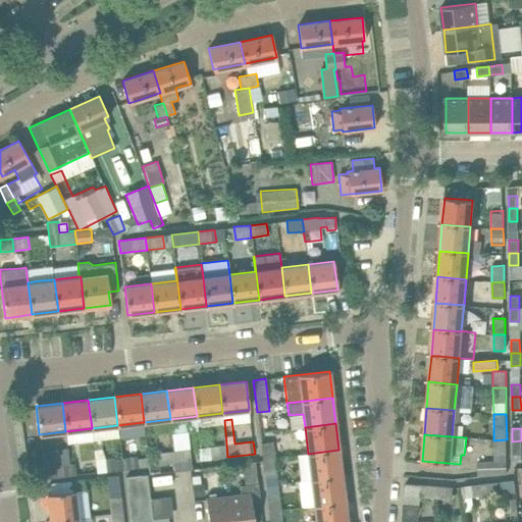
[(493,461),(478,461),(478,476),(507,475),(507,439),(493,440),(493,461)]
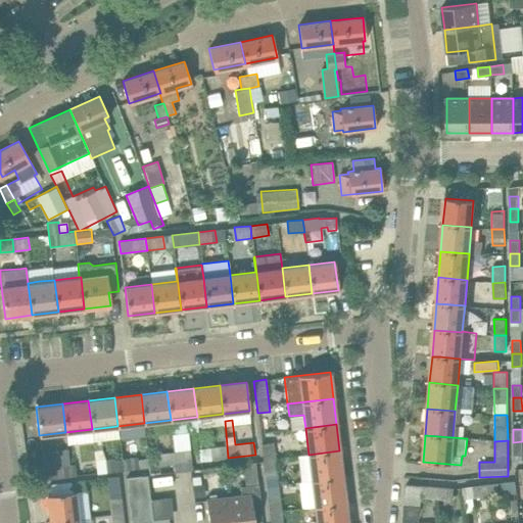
[(522,441),(513,442),(514,455),(522,455),(522,441)]
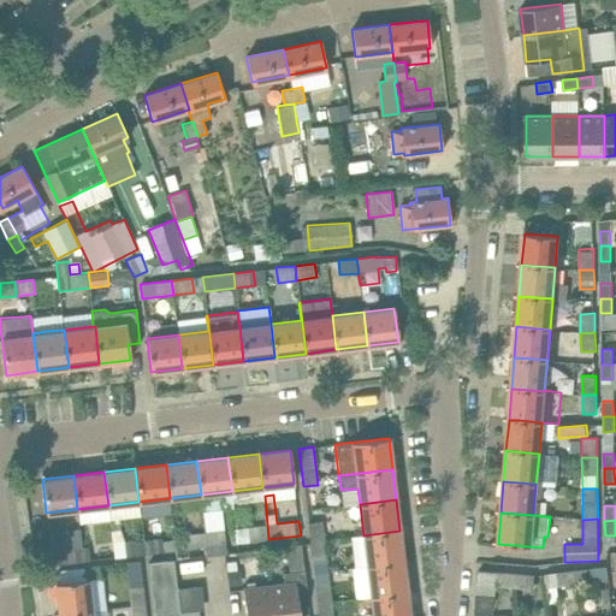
[(311,542),(325,539),(323,521),(308,522),(311,542)]
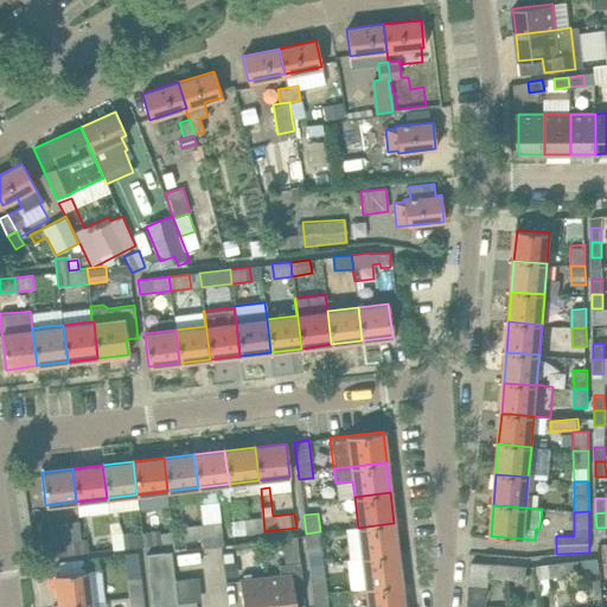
[(264,531),(263,517),(244,519),(246,534),(264,531)]
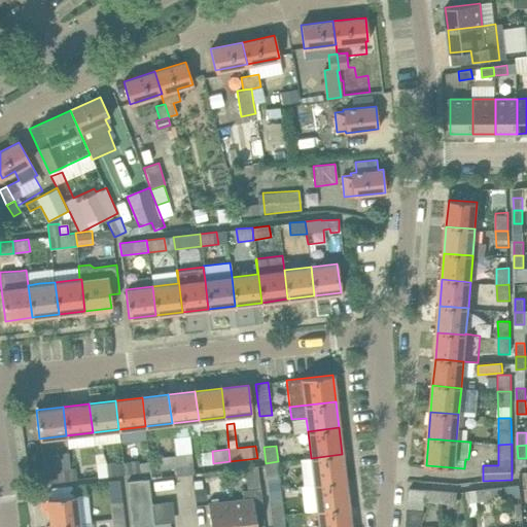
[(177,467),(203,464),(201,452),(176,455),(177,467)]
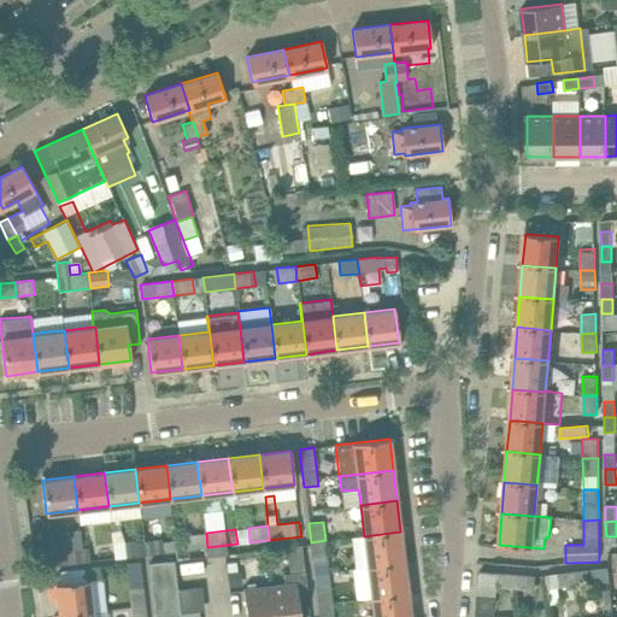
[(404,563),(400,532),(364,536),(368,566),(404,563)]
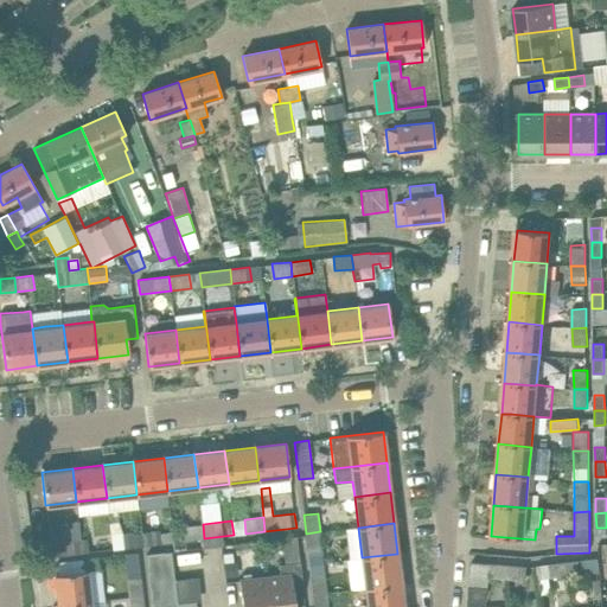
[(204,538),(203,524),(183,526),(185,541),(204,538)]
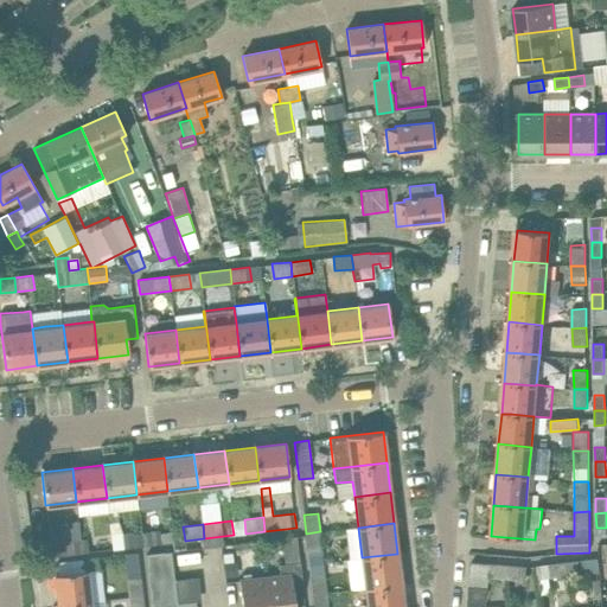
[(173,532),(160,534),(160,530),(141,532),(144,545),(161,543),(174,542),(173,532)]
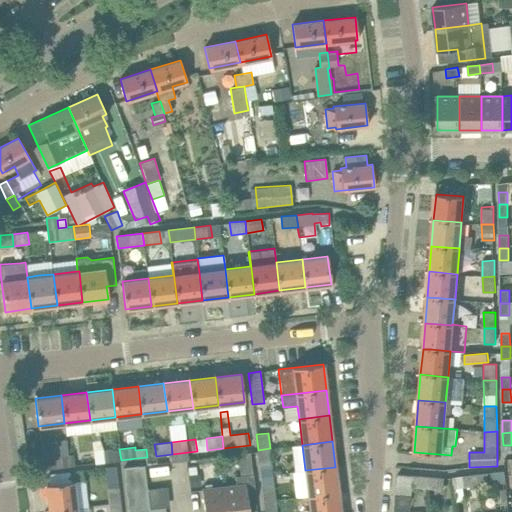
[(270,448),(258,450),(260,466),(272,465),(270,448)]
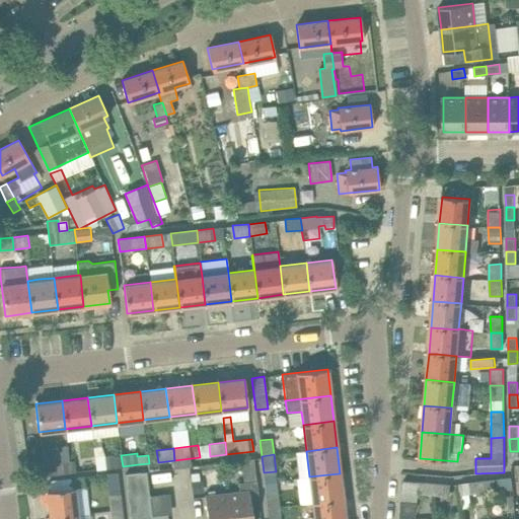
[(123,466),(121,455),(95,458),(96,469),(123,466)]
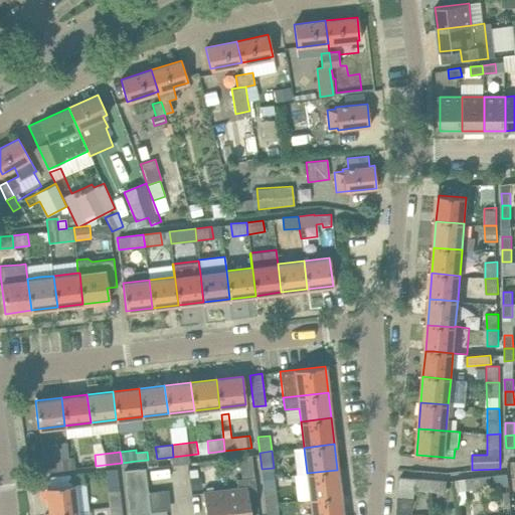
[(43,461),(44,473),(75,469),(74,457),(43,461)]
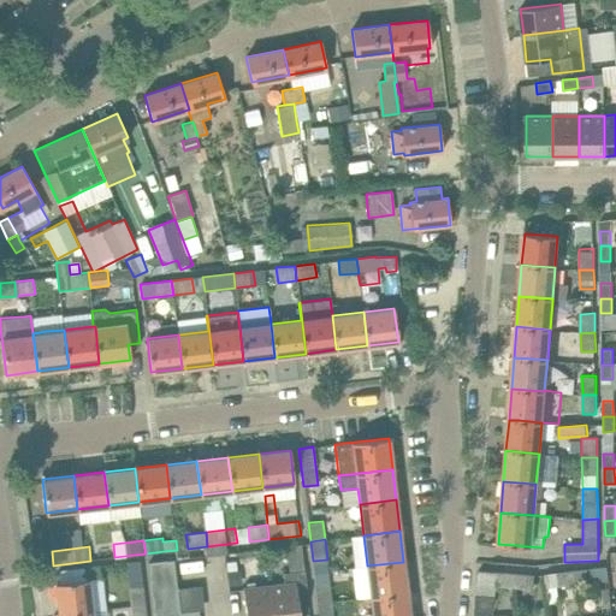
[(152,590),(177,586),(173,560),(149,562),(152,590)]
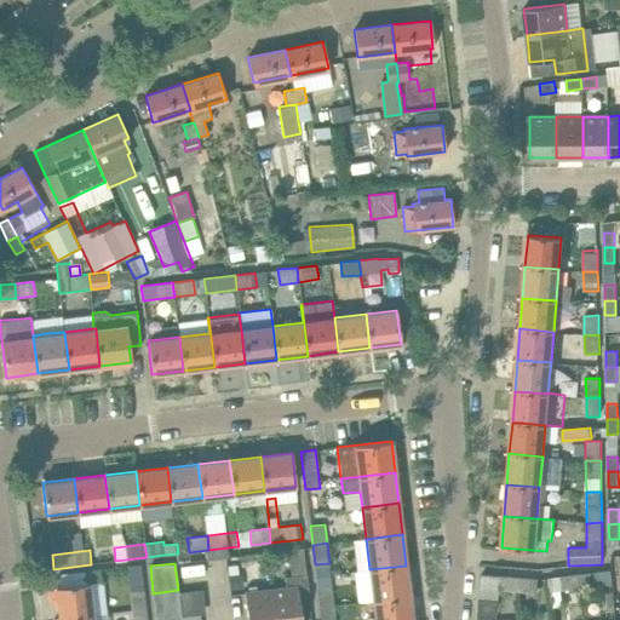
[(409,596),(406,566),(369,569),(372,601),(399,597),(409,596)]
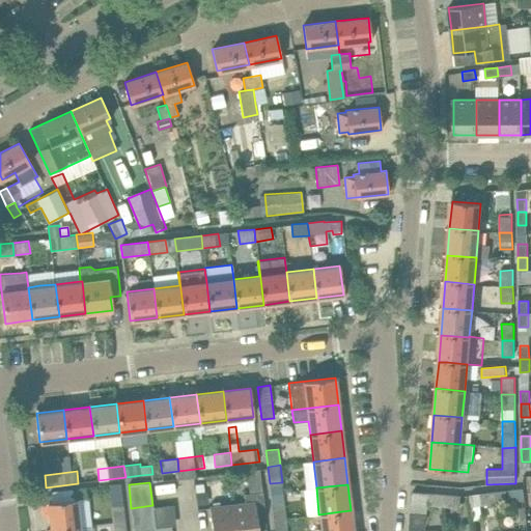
[(497,504),(512,502),(511,490),(495,492),(497,504)]
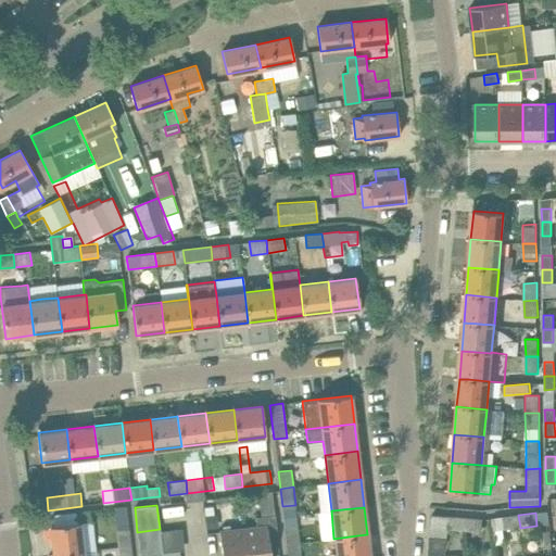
[(255,517),(256,526),(242,527),(245,555),(269,555),(268,538),(277,536),(275,514),(255,517)]
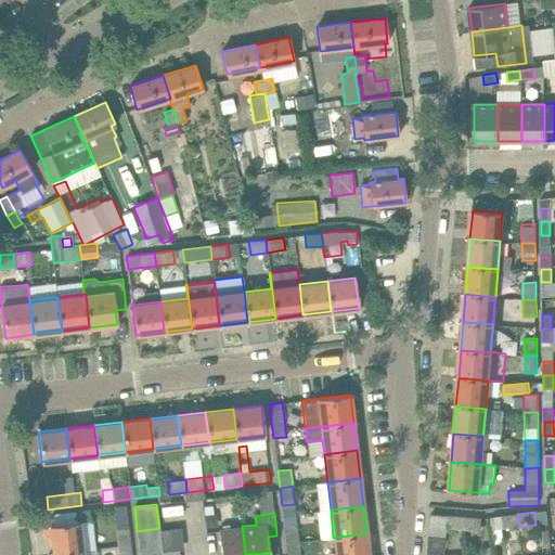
[(429,536),(427,554),(443,554),(447,528),(462,529),(463,517),(430,514),(429,536)]
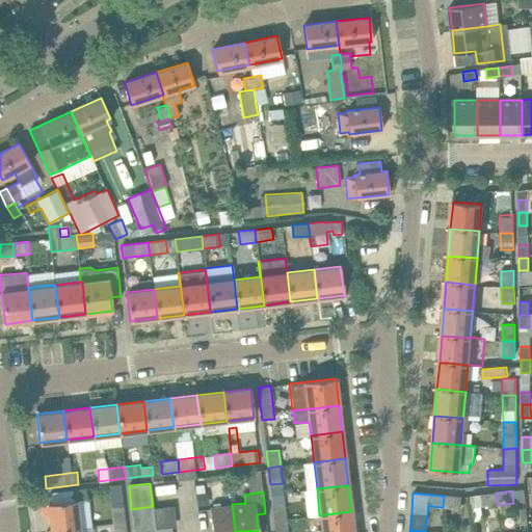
[(498,505),(496,493),(479,495),(481,507),(498,505)]
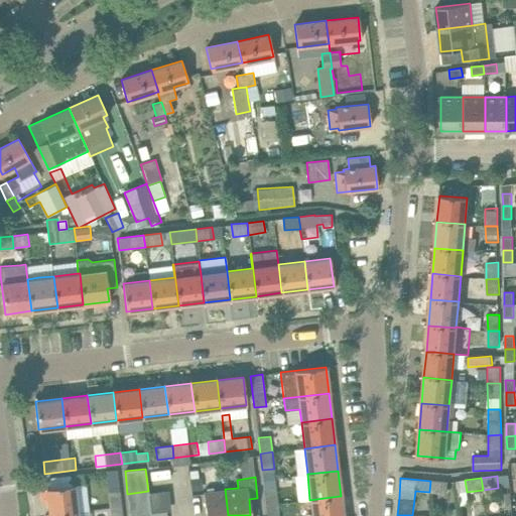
[(429,492),(446,494),(448,482),(430,481),(429,492)]
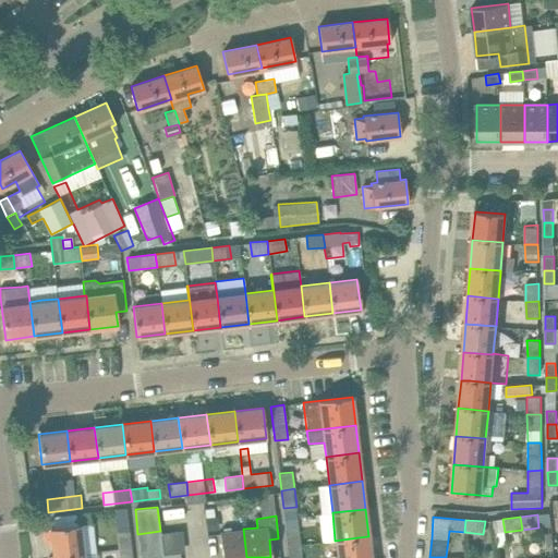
[(83,553),(80,524),(49,529),(52,556),(83,553)]
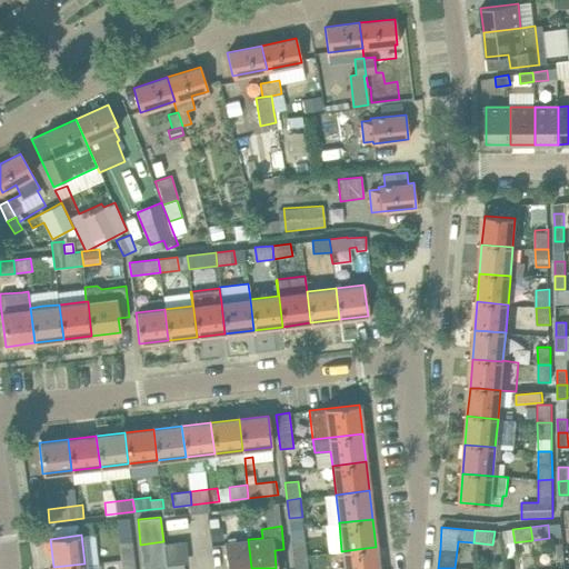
[(293,557),(306,556),(303,538),(291,539),(293,557)]
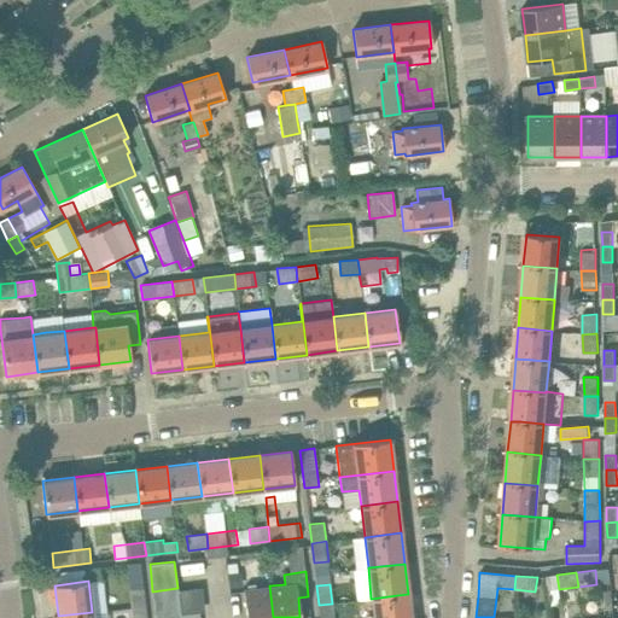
[(132,607),(146,606),(144,586),(129,588),(132,607)]
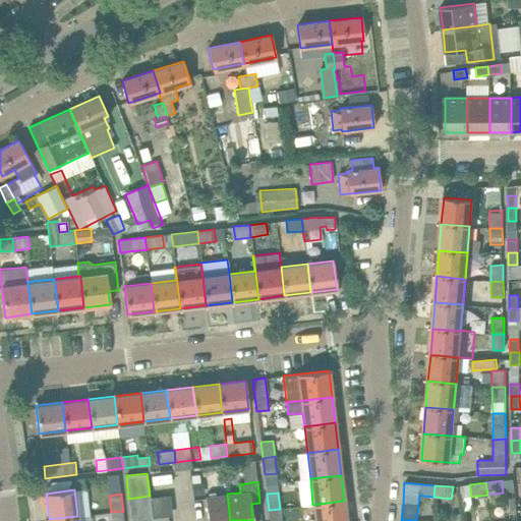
[(230,520),(227,494),(205,497),(208,520),(230,520)]
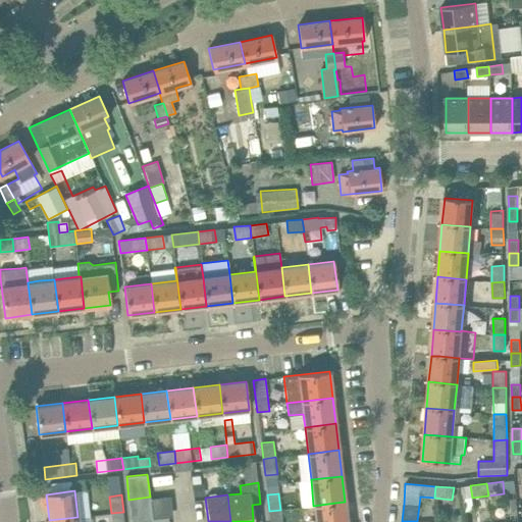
[(131,521),(152,520),(150,497),(128,500),(131,521)]
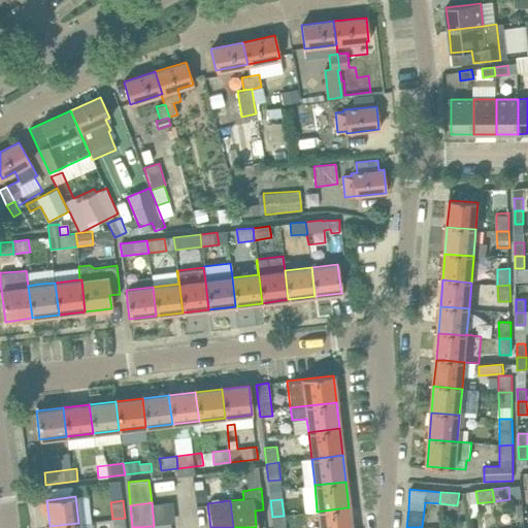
[(351,527),(349,507),(339,508),(317,512),(319,527),(351,527)]
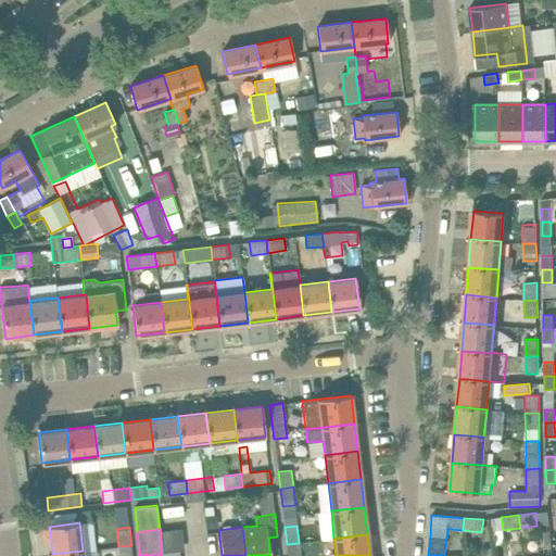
[(288,555),(300,555),(299,543),(287,544),(288,555)]
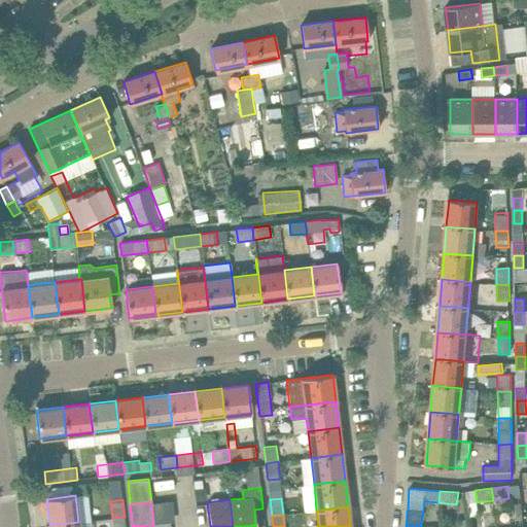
[(125,526),(125,517),(112,518),(113,526),(125,526)]
